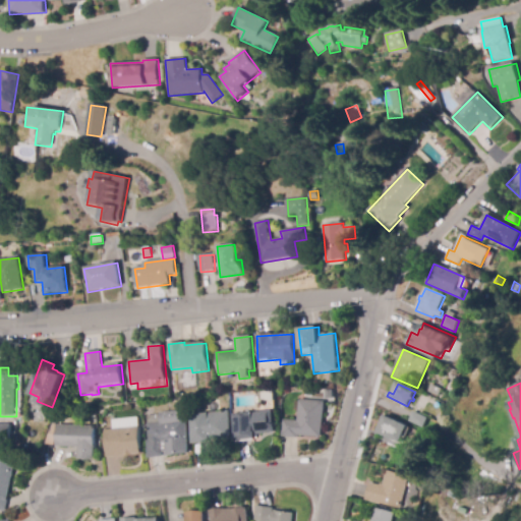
[(437,399),(429,395),(433,387),(441,390),(437,399)]
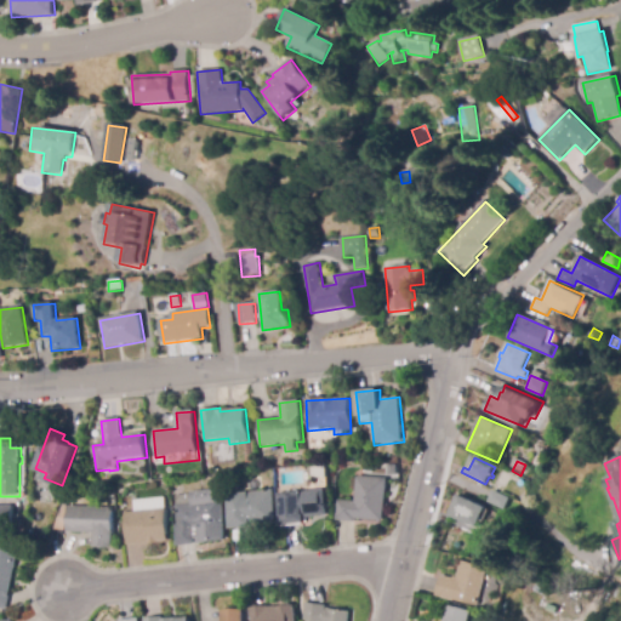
[(328,479),(309,476),(308,466),(326,463),(328,479)]
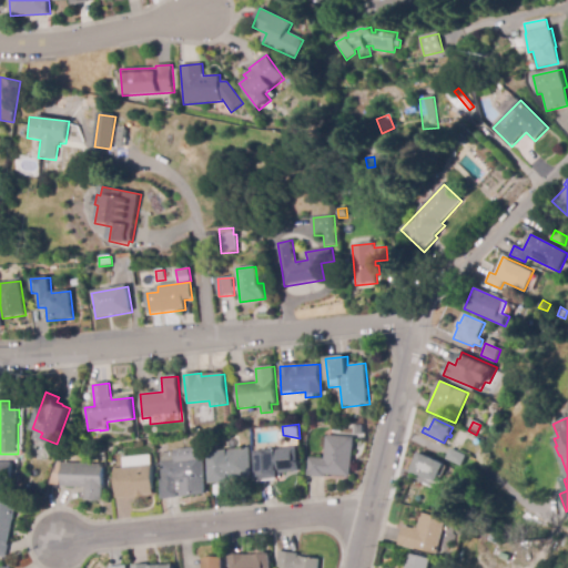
[(325,478),(307,476),(308,457),(324,459),(326,435),(355,438),(351,477),(325,475),(325,478)]
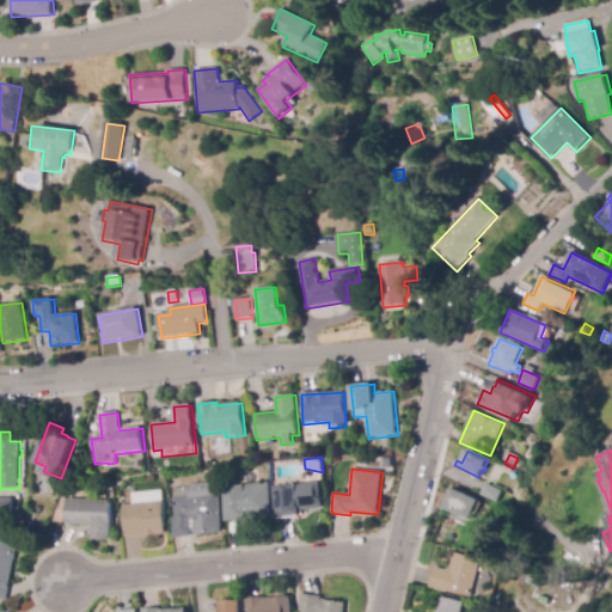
[(277,518),(275,487),(322,482),(324,509),(304,512),(304,513),(301,513),(303,515),(277,518)]
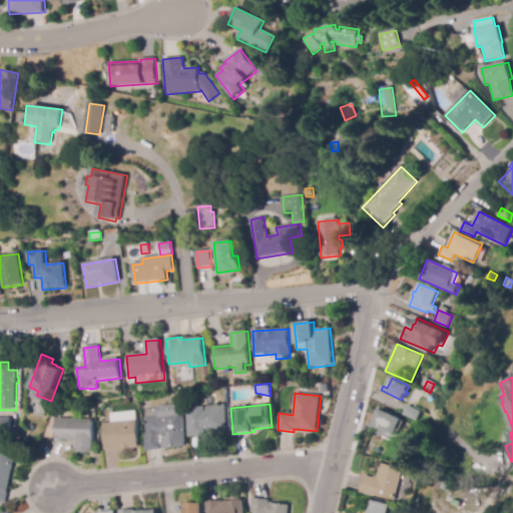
[(408,404),(423,411),(419,421),(404,414),(408,404)]
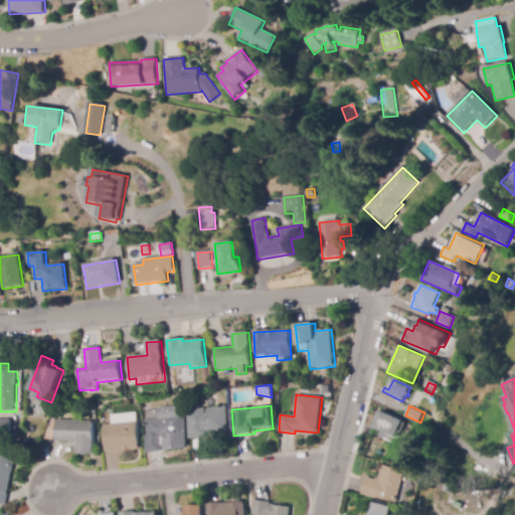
[(146,454),(144,436),(147,436),(145,419),(147,419),(146,410),(182,406),(186,449),(146,454)]
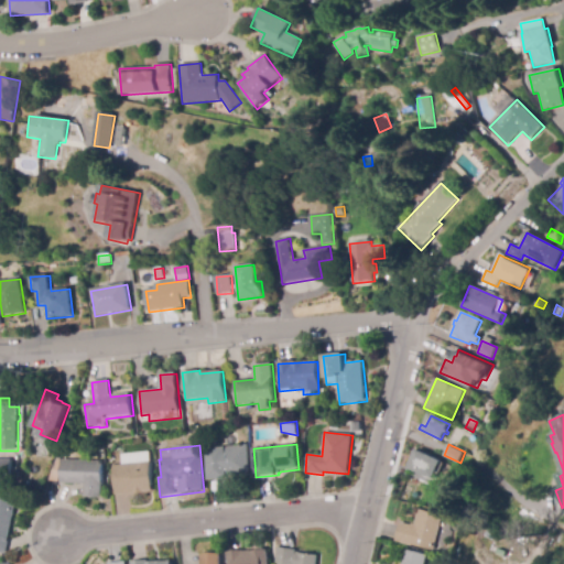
[(208,480),(205,451),(248,445),(252,475),(208,480)]
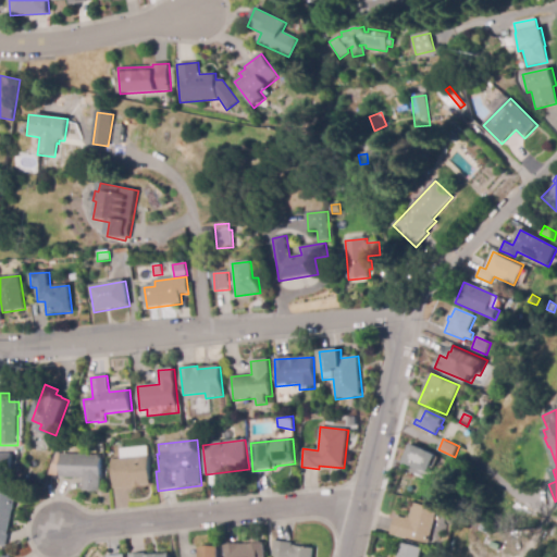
[(430,472),(403,462),(409,444),(441,456),(435,470),(431,469),(430,472)]
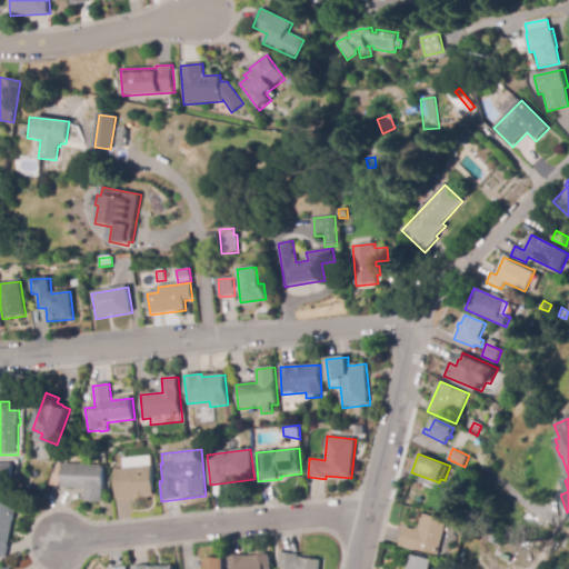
[(118,500),(115,470),(122,469),(122,459),(151,456),(155,496),(118,500)]
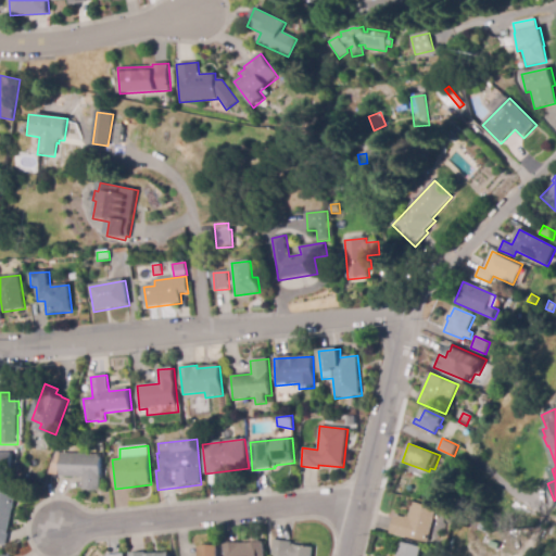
[(58,476),(48,475),(54,452),(60,452),(58,476)]
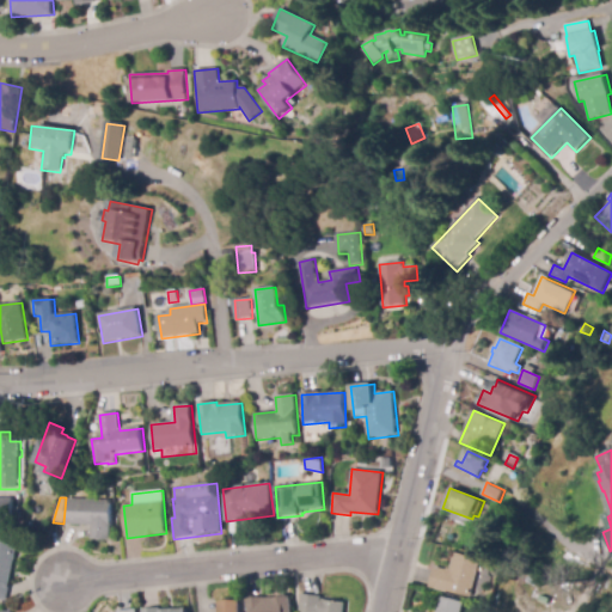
[(12,516),(0,515),(0,499),(13,499),(12,516)]
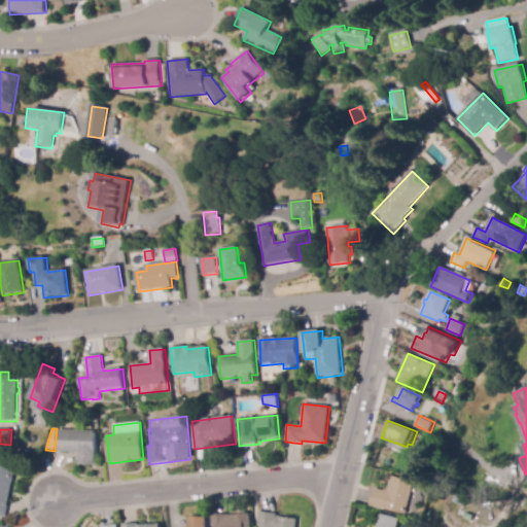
[(95,465),(79,464),(80,453),(57,452),(57,430),(97,431),(95,465)]
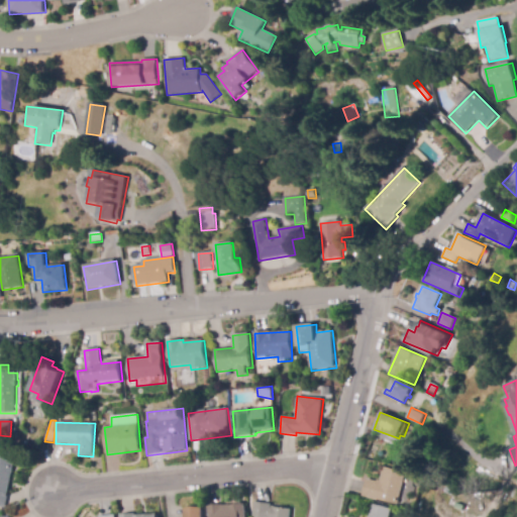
[(413,468),(395,464),(398,446),(417,450),(413,468)]
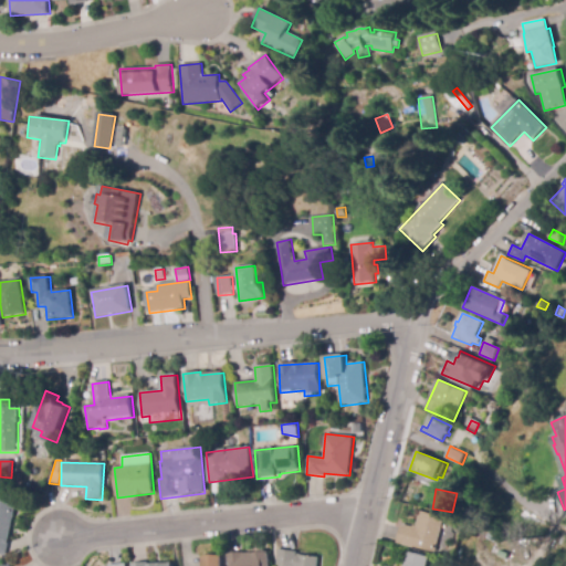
[(4,556),(0,555),(0,494),(17,499),(4,556)]
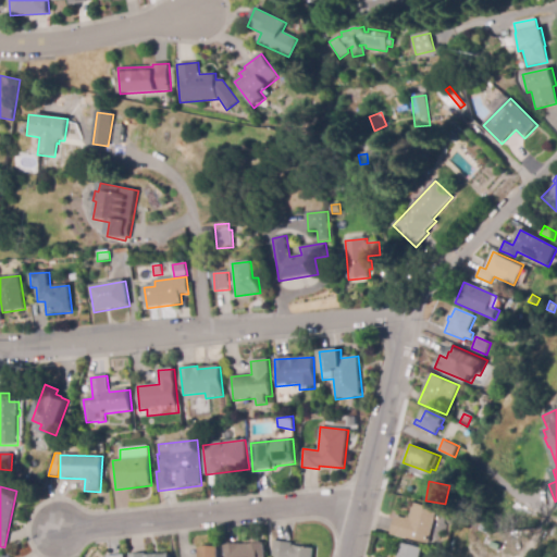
[(429,544),(391,535),(395,517),(409,520),(413,504),(436,509),(429,544)]
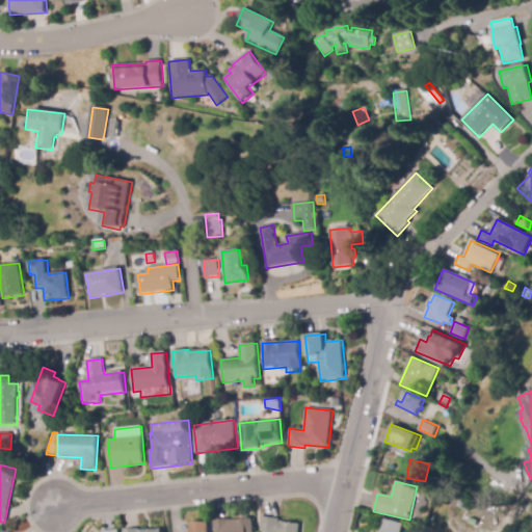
[(259,531),(261,516),(280,519),(278,522),(299,524),(298,531),(259,531)]
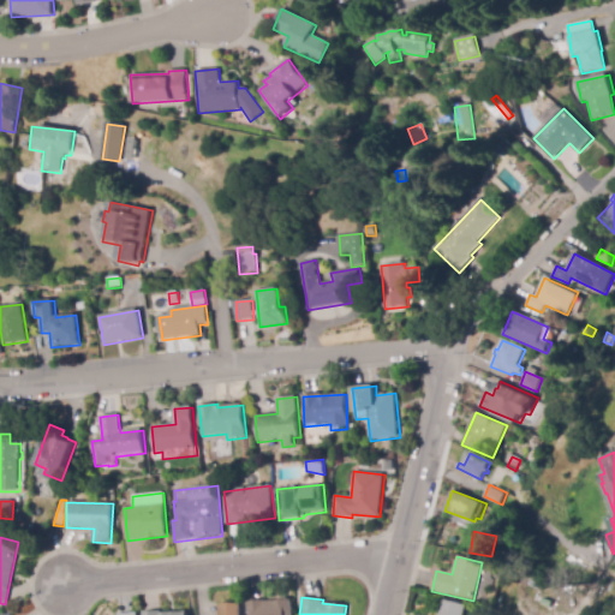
[(248,614),(248,603),(293,599),(293,614),(248,614)]
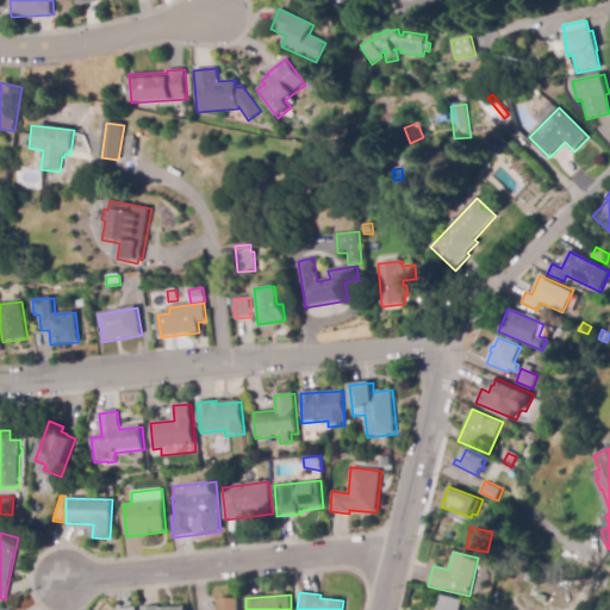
[(436,609),(440,597),(462,603),(460,609),(436,609)]
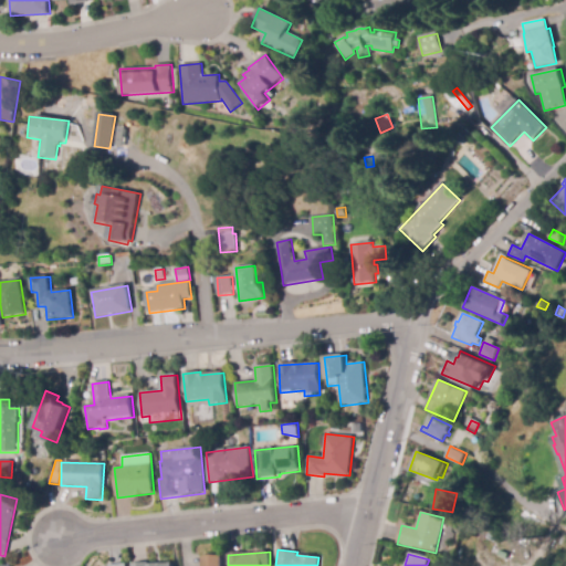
[(221,565),(221,555),(200,555),(200,565),(221,565)]
